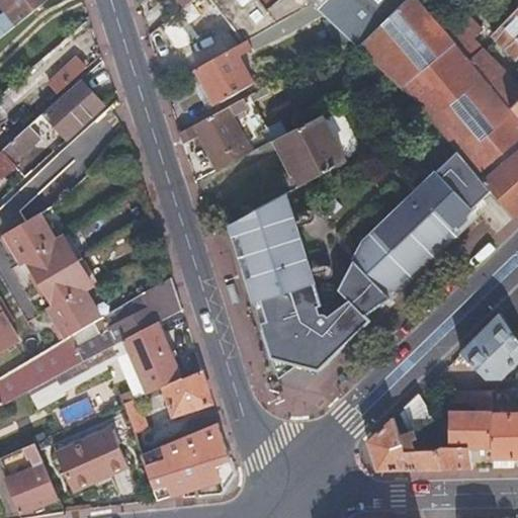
[(0,0),(0,2),(6,9),(0,14),(0,37),(47,0),(0,0)]
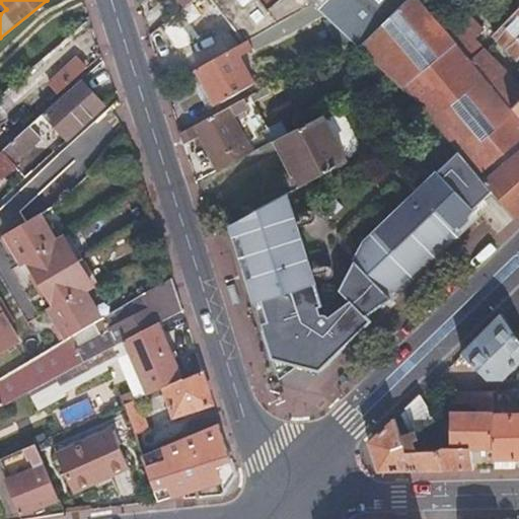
[(186,5),(181,0),(171,0),(179,10),(186,5)]
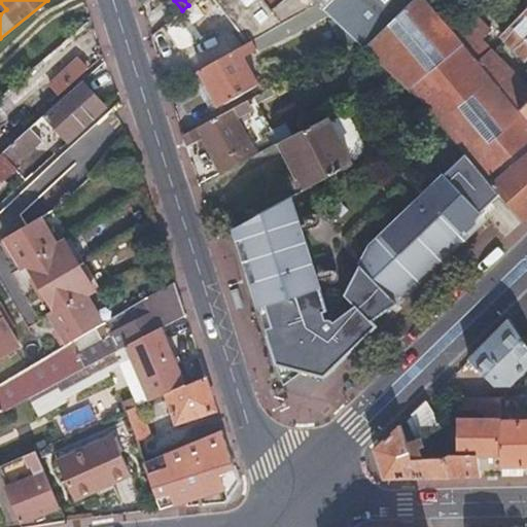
[(213,0),(248,42),(251,40),(287,20),(312,6),(316,3),(313,0),(213,0)]
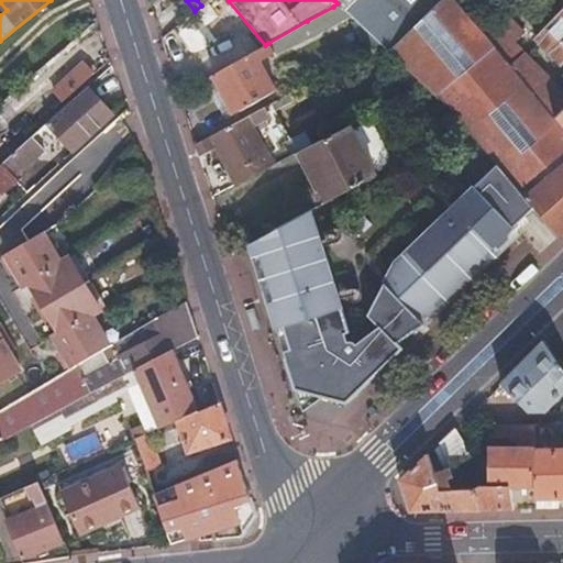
[(334,0),(338,3),(342,9),(388,52),(440,0),(334,0)]
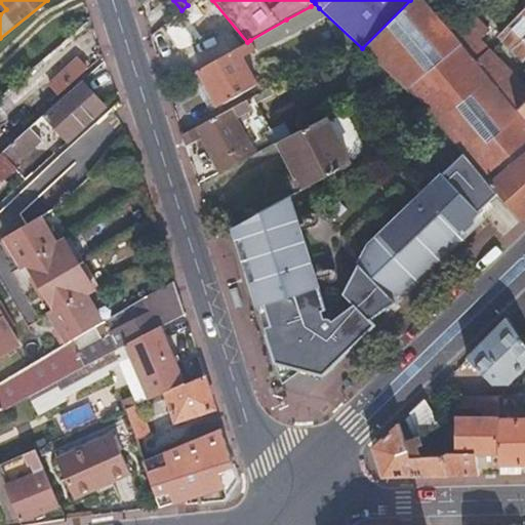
[(449,30),(423,0),(410,0),(362,48),(395,79),(406,89),(460,43),(449,30)]
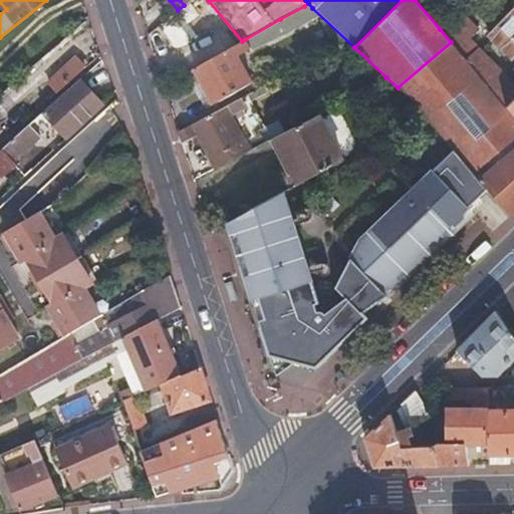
[(513,54),(513,8),(488,36),(510,58),(513,54)]
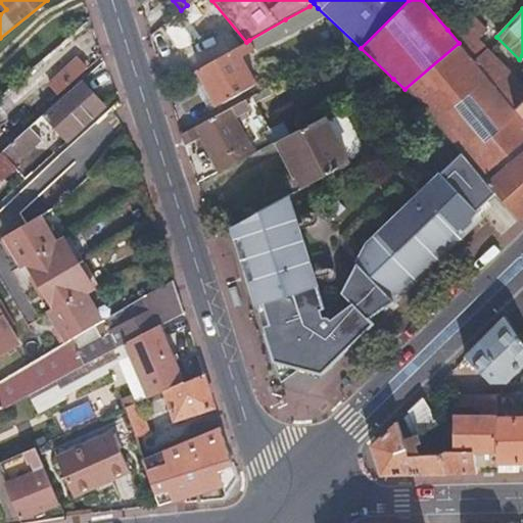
[(465,49),(477,38),(481,34),(463,14),(447,30),(459,43),(465,49)]
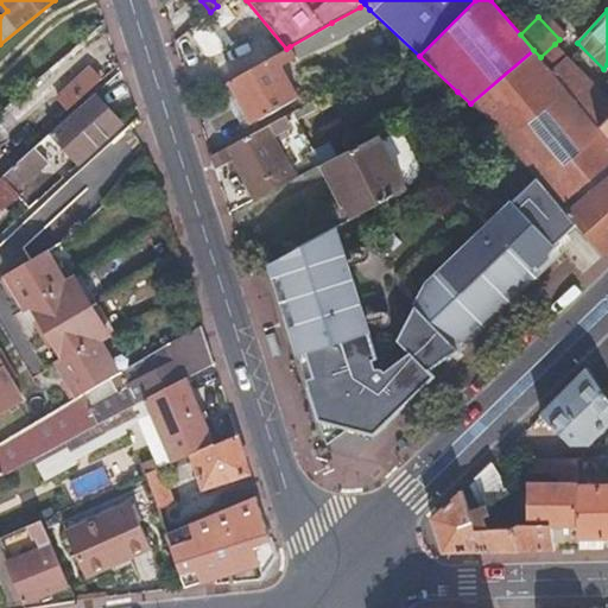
[(203,18),(185,32),(207,59),(213,57),(227,46),(203,18)]
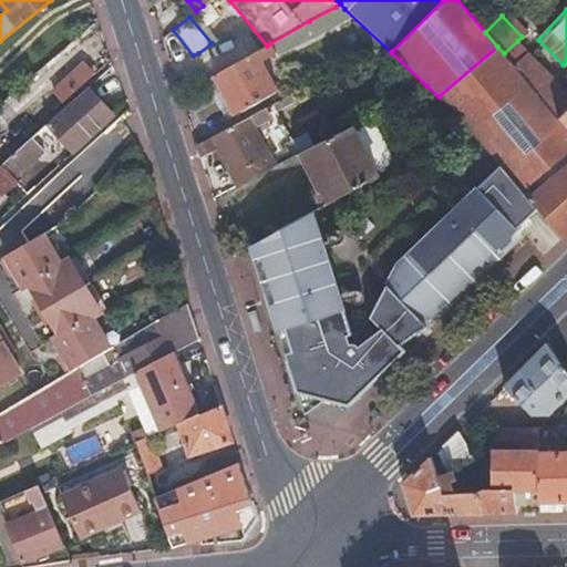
[(317,34),(309,21),(270,43),(277,54),(317,34)]
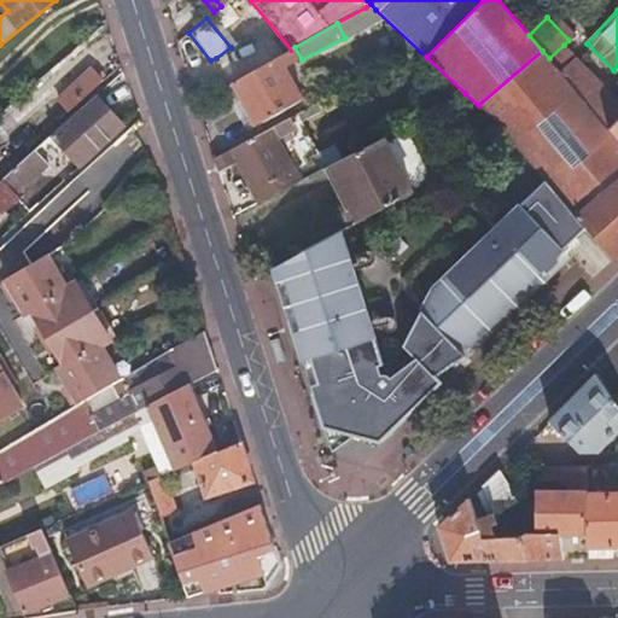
[(610,129),(617,120),(617,100),(564,45),(549,58),(610,129)]
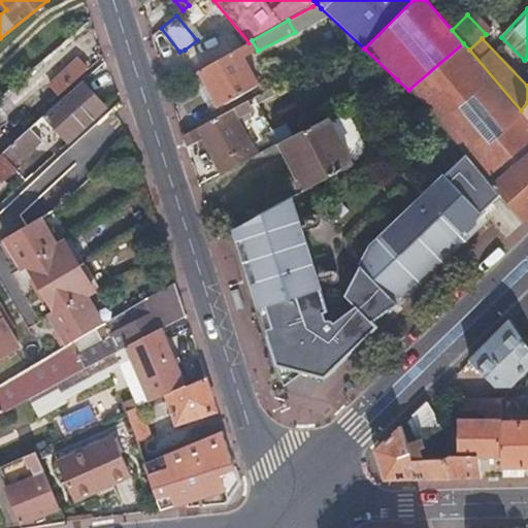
[(499,163),(506,171),(492,185),(499,193),(510,206),(523,221),(527,215),(527,152),(522,144),(527,137),(527,119),(521,110),(469,50),(463,43),(408,90),(425,105),(432,113),(435,118),(465,154),(485,175),(499,163)]
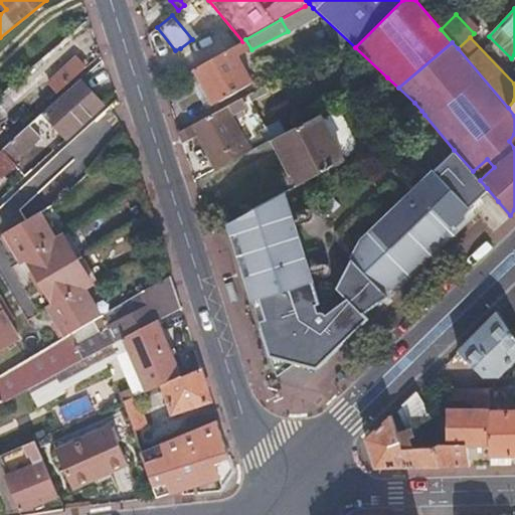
[(195,68),(213,104),(251,81),(232,47),(195,68)]
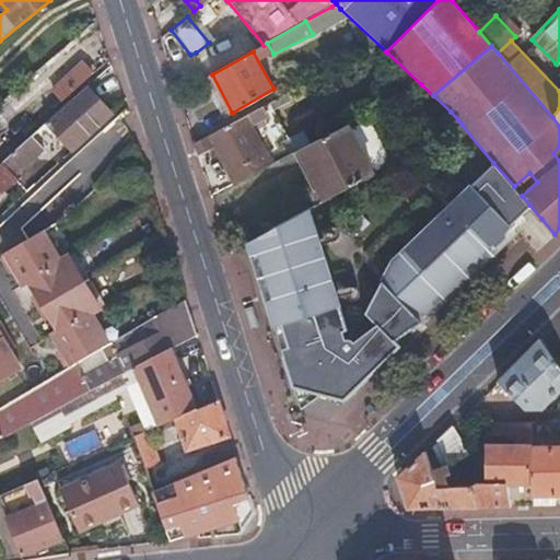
[(74,91),(94,73),(84,62),(66,80),(54,90),(63,101),(74,91)]
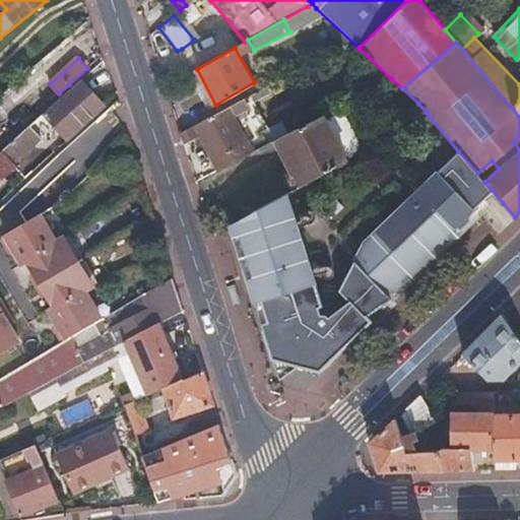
[(197,69),(188,74),(206,109),(215,105),(197,69)]
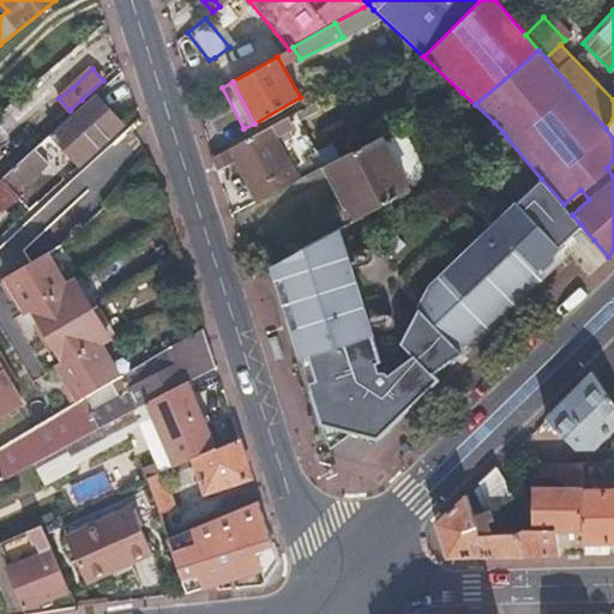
[(79,164),(122,125),(95,95),(52,133),(56,139),(79,164)]
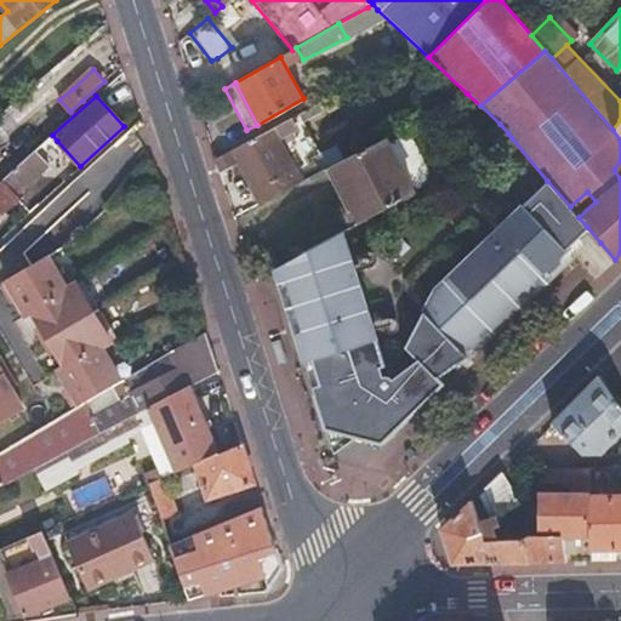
[(306,109),(214,159),(218,172),(239,161),(260,203),(325,169),(330,165),(342,159),(335,146),(328,149),(313,123),(306,109)]
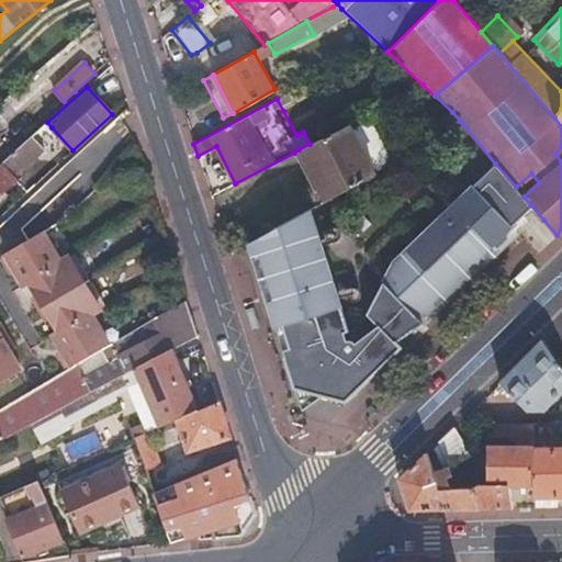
[(348,124),(310,144),(299,149),(323,197),(371,170),(348,124)]
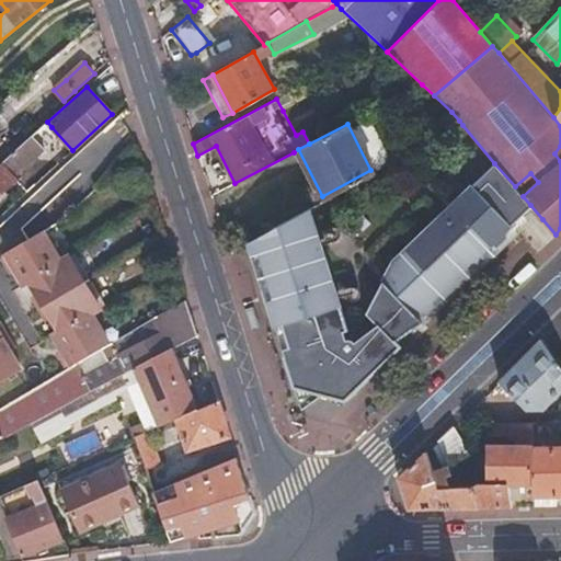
[(12,176),(44,148),(32,135),(0,163),(12,176)]
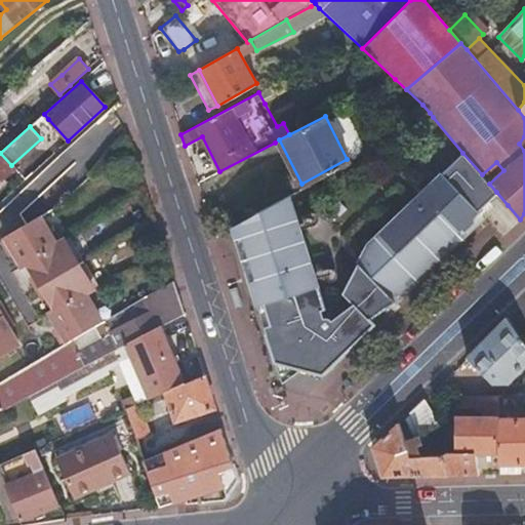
[(279,139),(275,143),(296,186),(301,184),(279,139)]
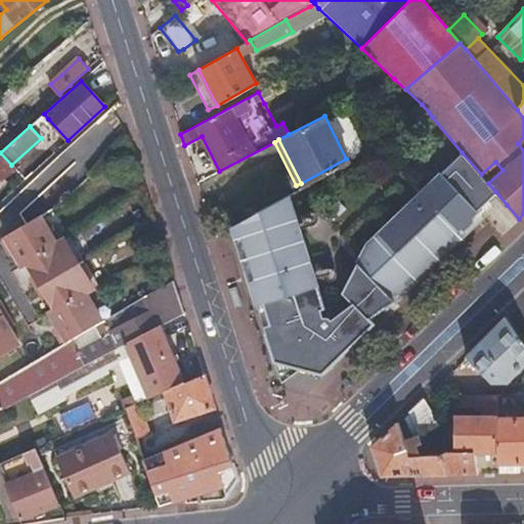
[(0,180),(14,168),(11,165),(0,153),(0,180)]
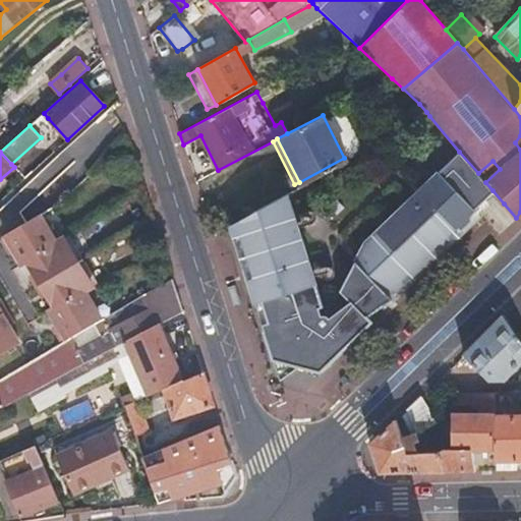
[(474,208),(493,190),(485,182),(478,173),(459,152),(365,238),(346,275),(361,291),(351,301),(350,300),(326,319),(323,315),(322,315),(319,306),(324,305),(287,194),(230,225),(256,310),(271,358),(297,365),(317,370),(369,322),(365,316),(389,298),(390,299),(481,216),(474,208)]
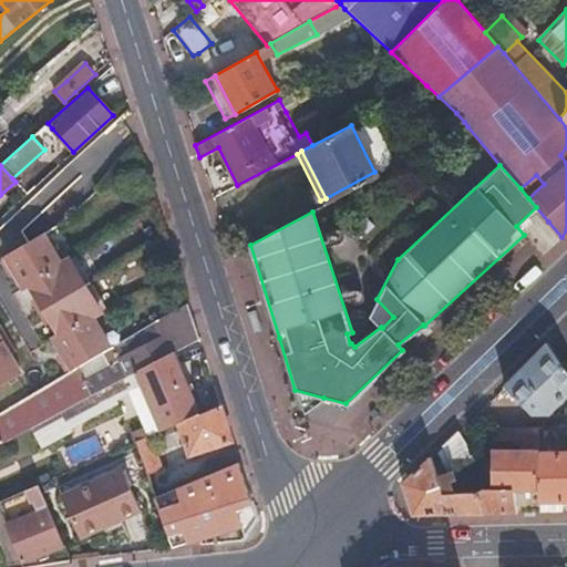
[(374,172),(326,198),(328,204),(378,176),(374,172)]
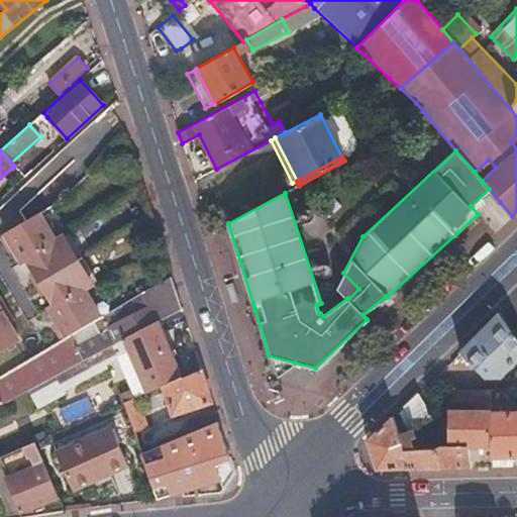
[(38,213),(4,234),(20,264),(26,261),(56,242),(55,241),(38,213)]
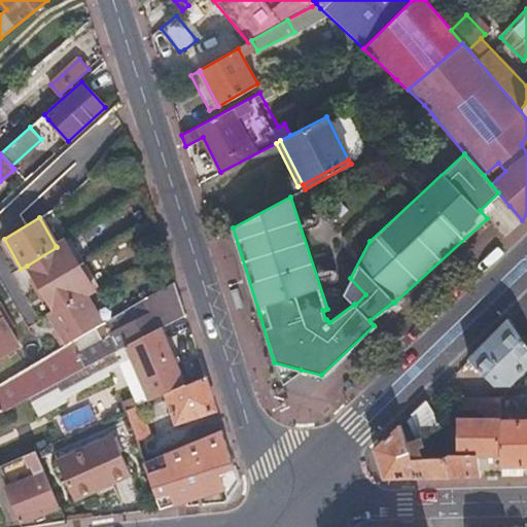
[(64,242),(56,246),(57,247),(27,266),(34,277),(40,289),(78,266),(65,243),(64,242)]
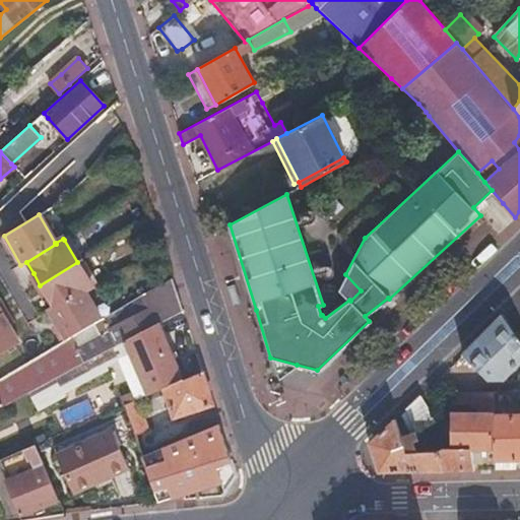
[(83,290),(84,291),(91,287),(91,286),(77,262),(40,285),(46,296),(54,308),(83,290)]
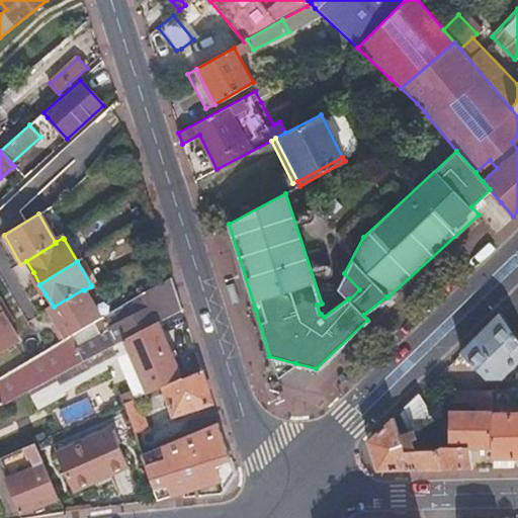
[(359,289),(344,273),(336,288),(348,298),(349,299),(359,289)]
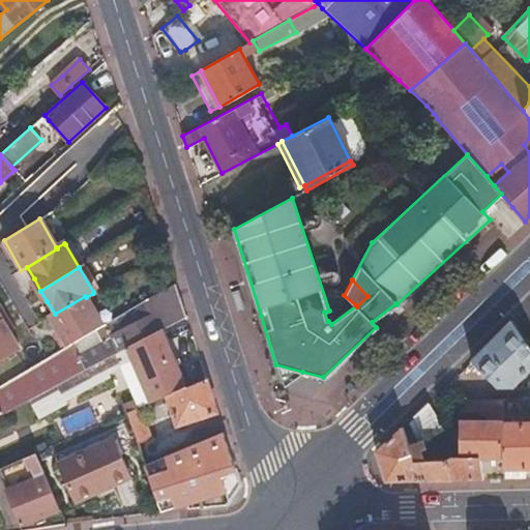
[(163,329),(186,317),(182,303),(176,284),(125,314),(107,324),(114,336),(80,354),(75,344),(67,348),(0,386),(0,415),(68,380),(163,329)]
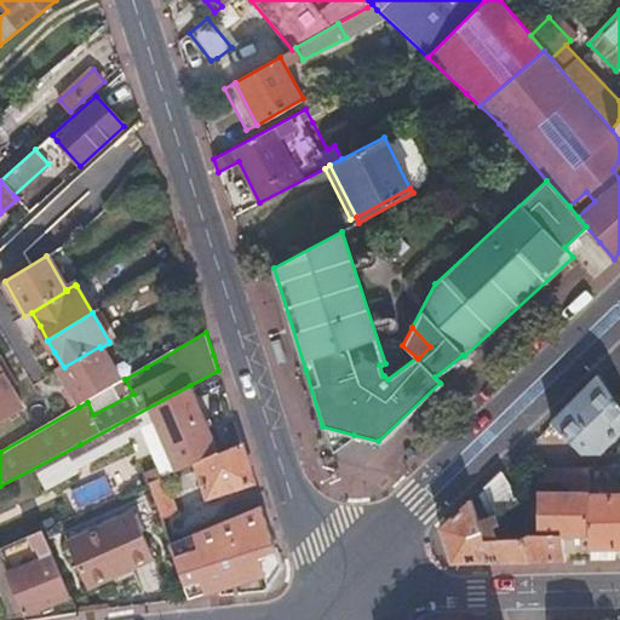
[(87,402),(121,382),(101,348),(99,346),(64,367),(57,371),(68,389),(76,403),(79,407),(87,402)]
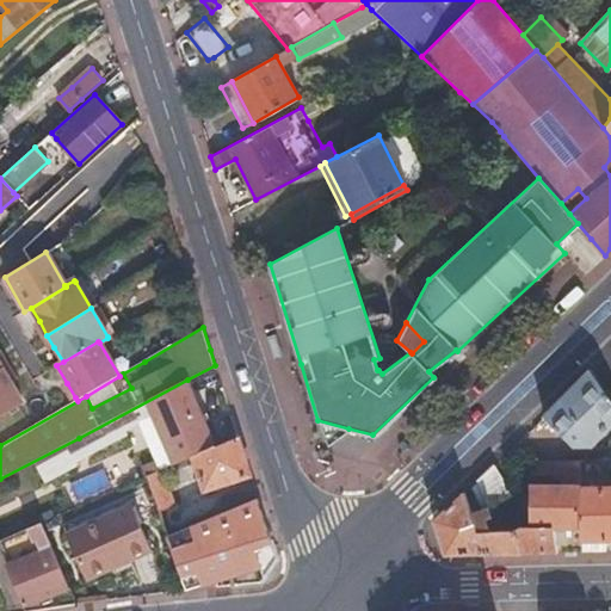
[(1,352),(0,352),(0,366),(10,383),(18,378),(1,352)]
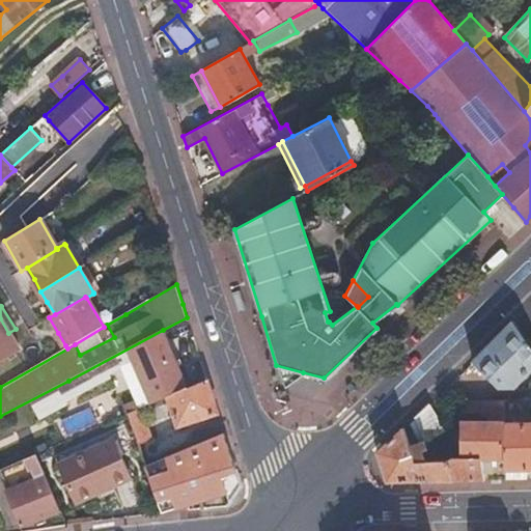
[(0,348),(14,341),(8,333),(0,318),(0,348)]
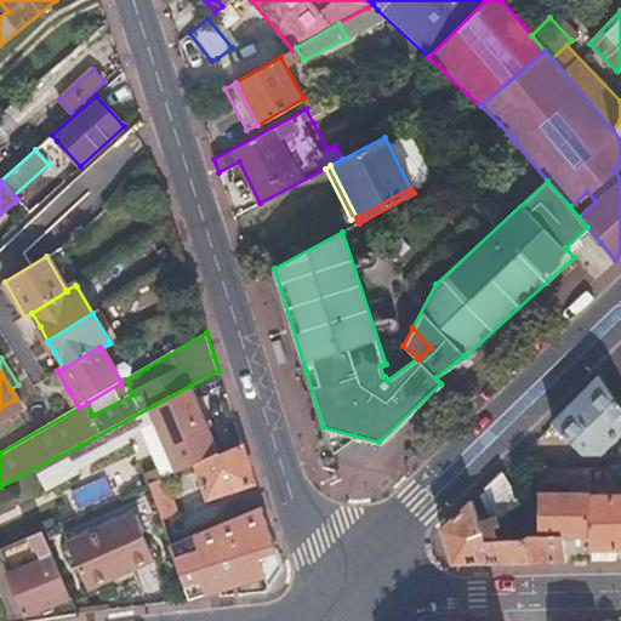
[(602,376),(553,422),(580,453),(600,453),(620,433),(620,405),(615,397),(602,376)]
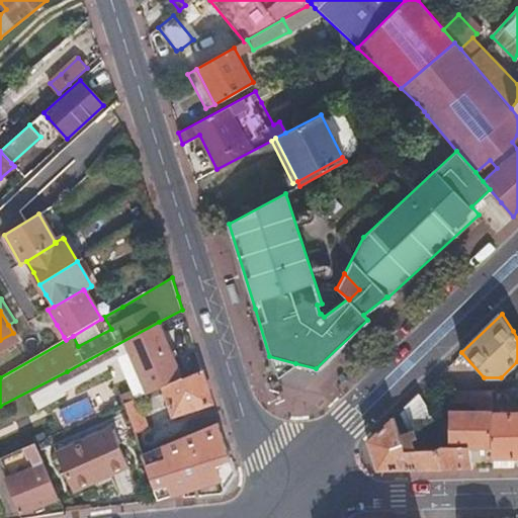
[(111,329),(104,317),(101,319),(73,336),(78,346),(111,329)]
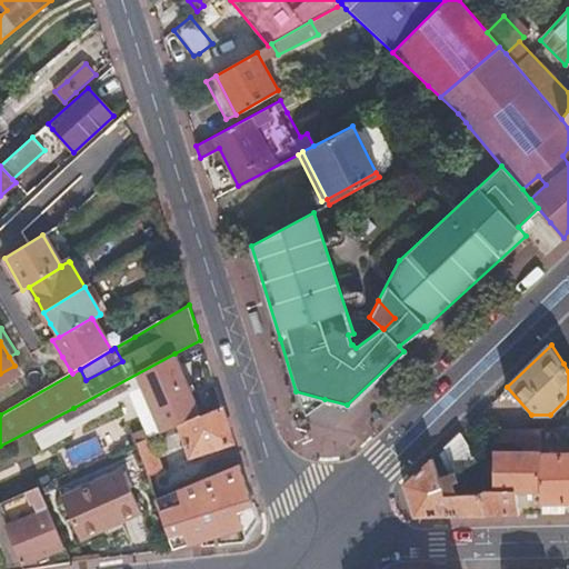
[(163,431),(180,425),(201,415),(175,353),(73,408),(81,425),(119,406),(117,402),(130,396),(145,388),(163,431)]
